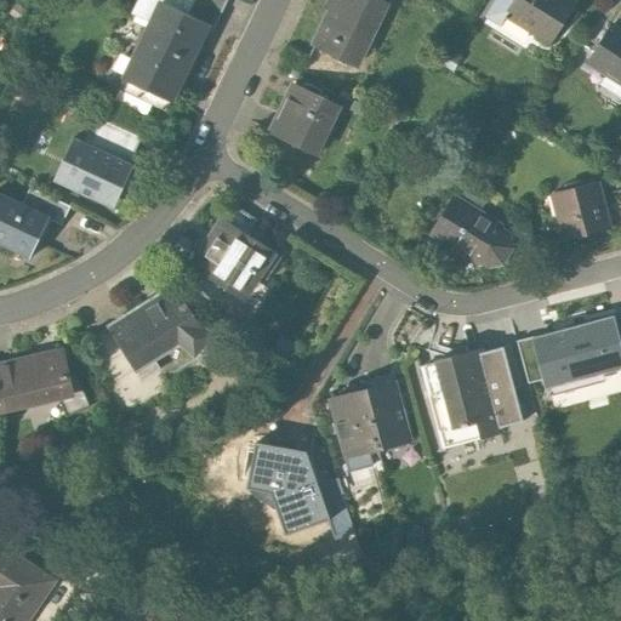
[(358,66),(388,0),(387,0),(325,0),(306,41),(358,66)]
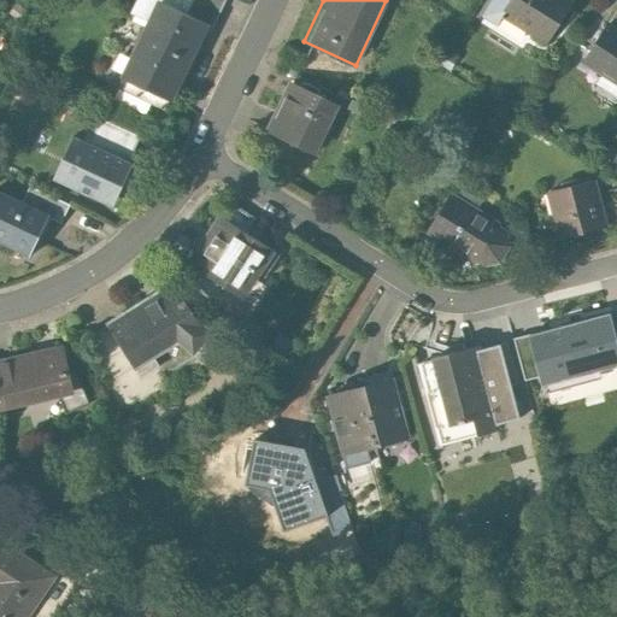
[(573,0),(506,0),(498,16),(547,45),(573,0)]
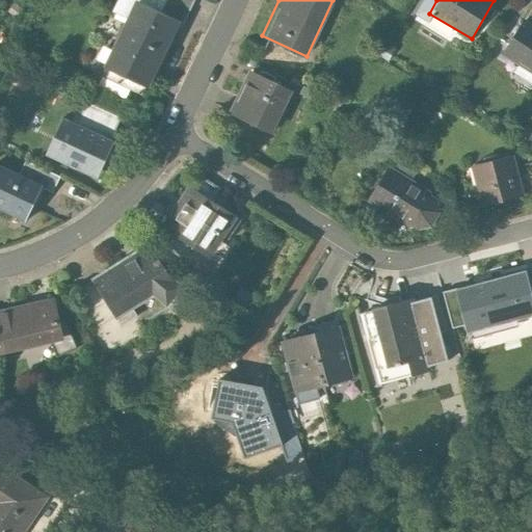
[(148,87),(178,23),(137,3),(107,68),(148,87)]
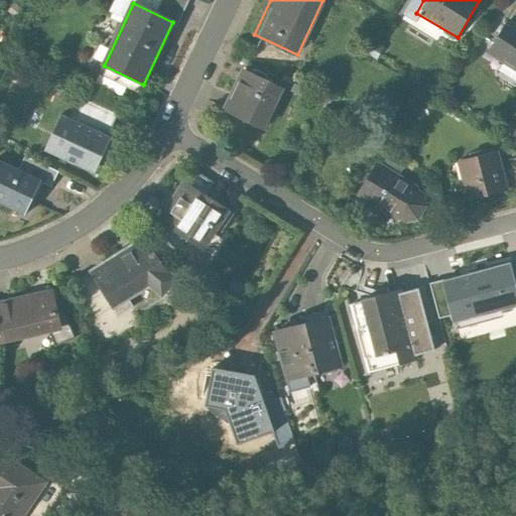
[(515,21),(507,16),(485,52),(515,71),(515,21)]
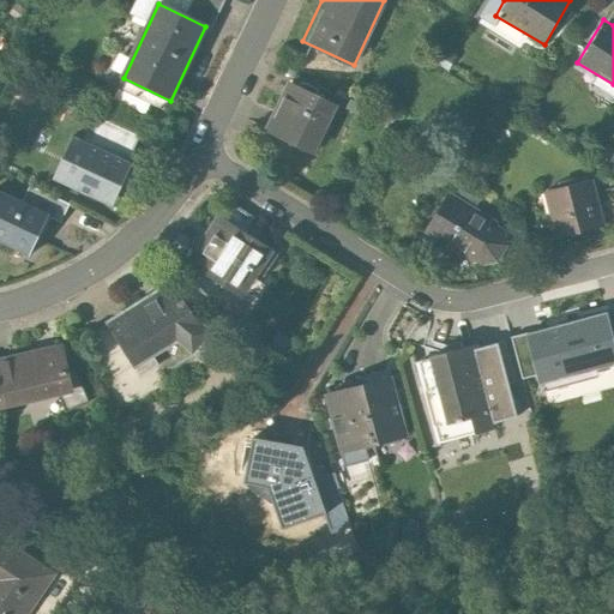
[(336,102),(287,77),(260,130),(311,155),(336,102)]
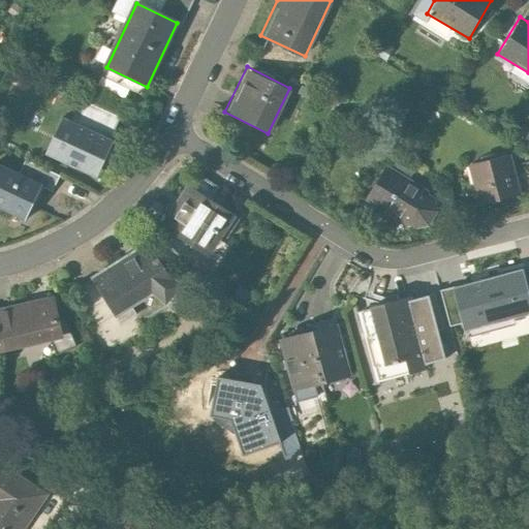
[(115,142),(62,118),(45,155),(97,179),(115,142)]
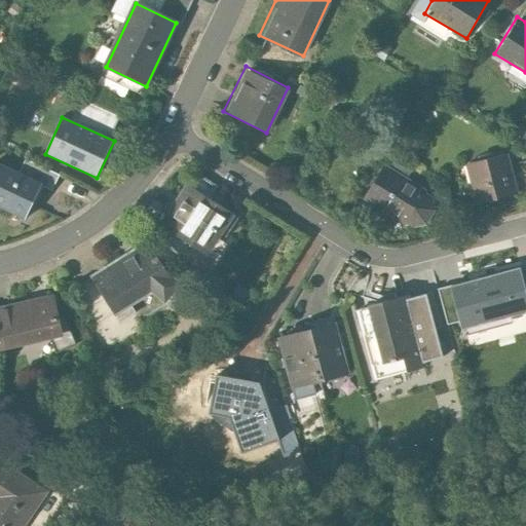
[(506,151),(463,163),(475,204),(518,192),(506,151)]
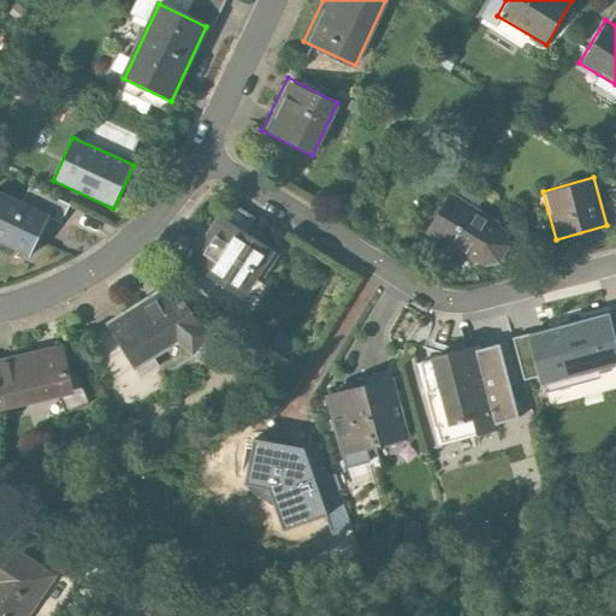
[(509,225),(449,190),(424,234),(485,268),(509,225)]
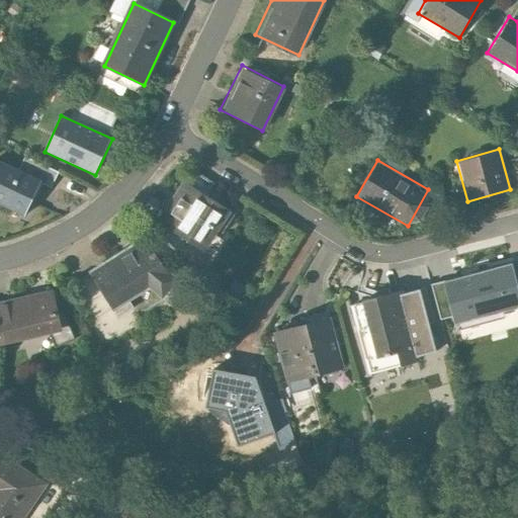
[(0,163),(0,202),(24,214),(40,183),(0,163)]
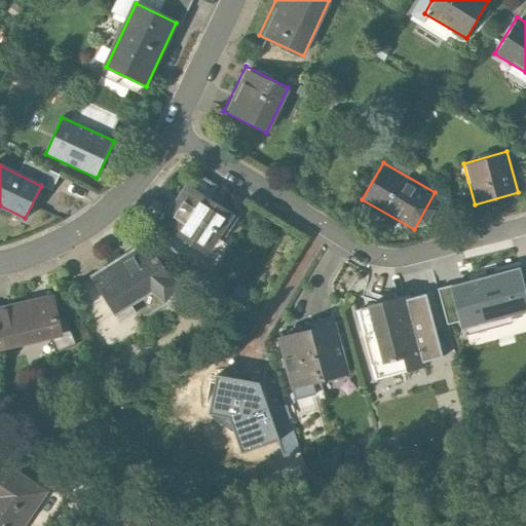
[(207,267),(238,217),(188,186),(157,235),(207,267)]
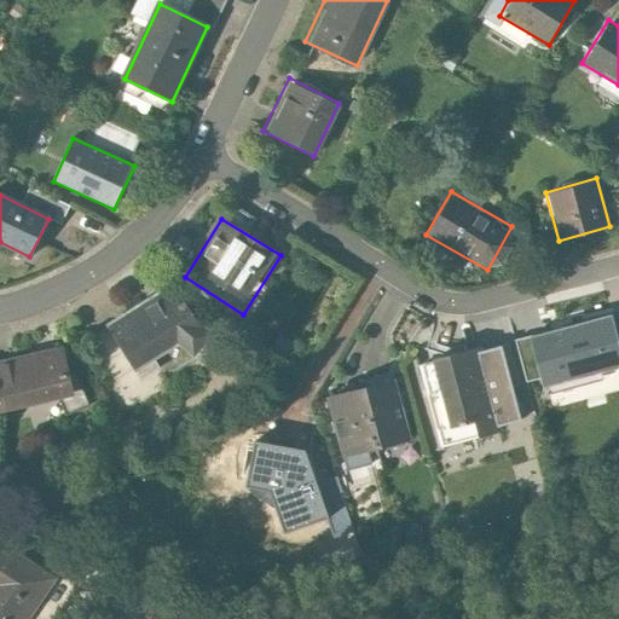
[(168,285),(104,325),(129,366),(173,343),(190,357),(207,342),(194,328),(168,285)]
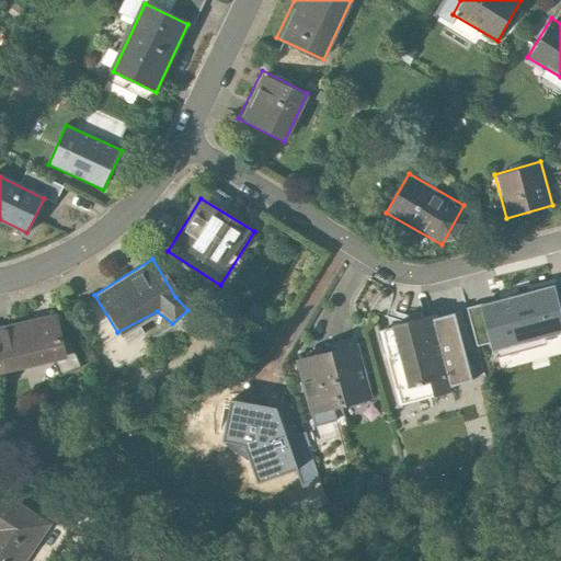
[(560,332),(560,300),(557,283),(474,302),(487,352),(560,332)]
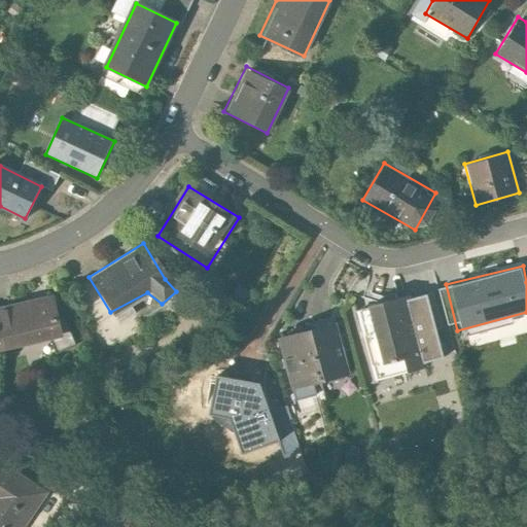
[(54,289),(0,302),(0,351),(65,336),(54,289)]
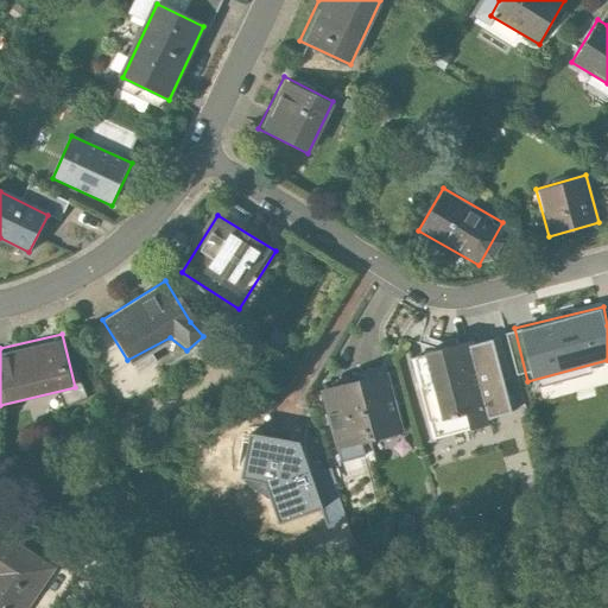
[(475,339),(420,353),(437,419),(492,406),(475,339)]
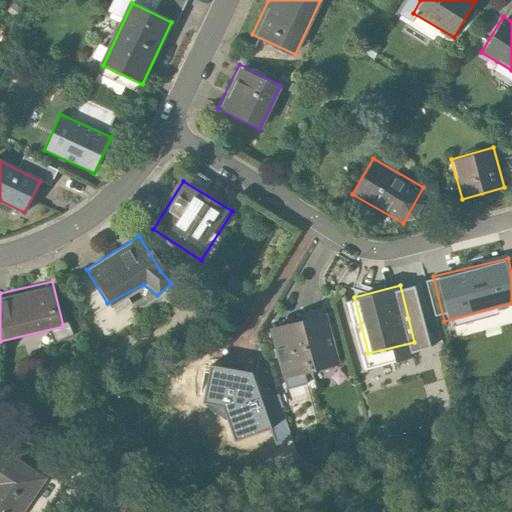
[(326,312),(296,320),(310,373),(339,365),(326,312)]
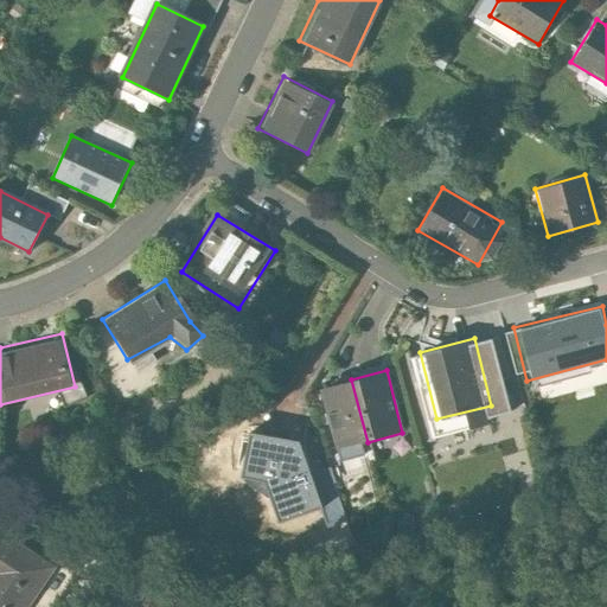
[(351,379),(317,388),(333,451),(368,442),(351,379)]
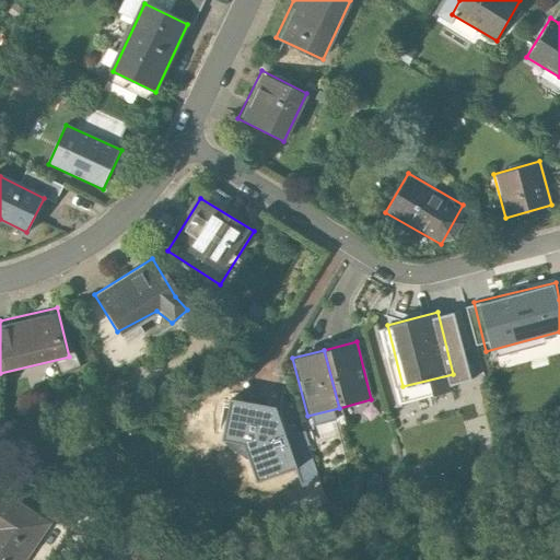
[(276,404),(223,394),(220,442),(242,444),(248,468),(292,451),(276,404)]
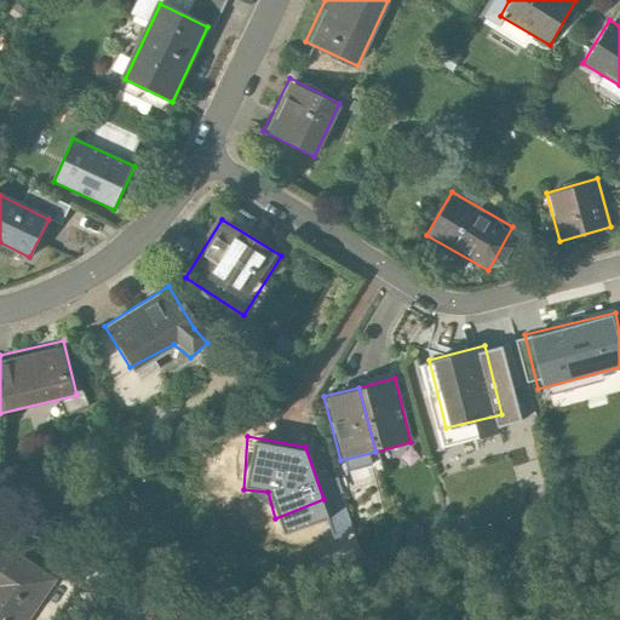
[(0,619),(24,619),(53,577),(0,541),(0,619)]
